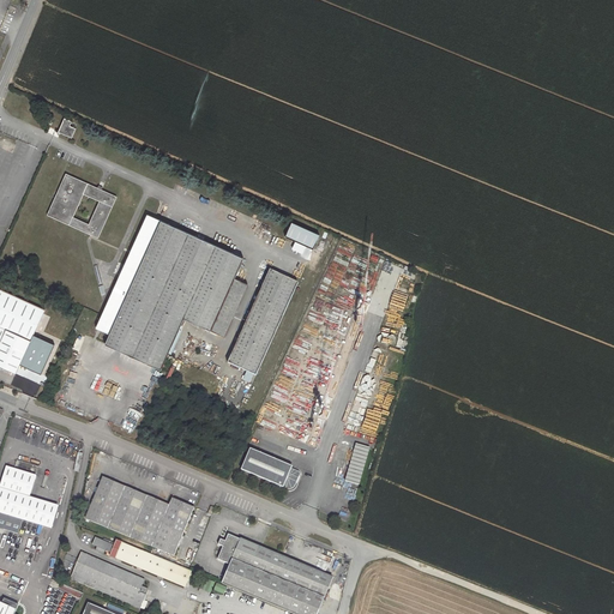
[(58,132),(60,132),(71,138),(76,128),(70,126),(71,121),(65,119),(58,132)]
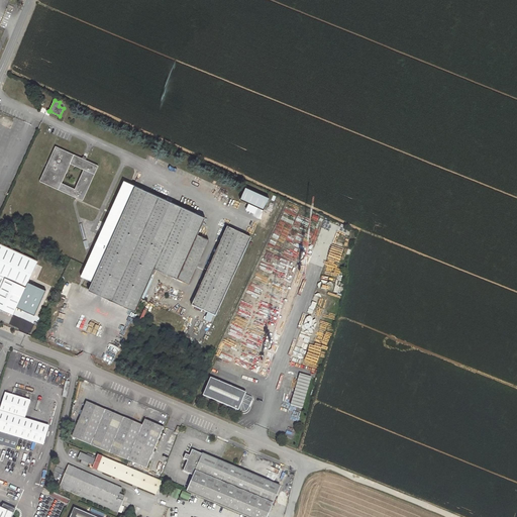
[(56,146),(39,181),(83,200),(98,166),(86,160),(82,159),(56,146)]
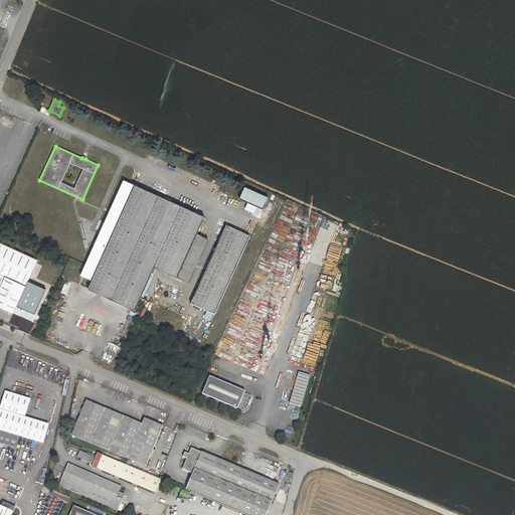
[(204,216),(124,180),(80,275),(93,280),(89,289),(135,310),(154,267),(188,282),(207,238),(196,233),(204,216)]
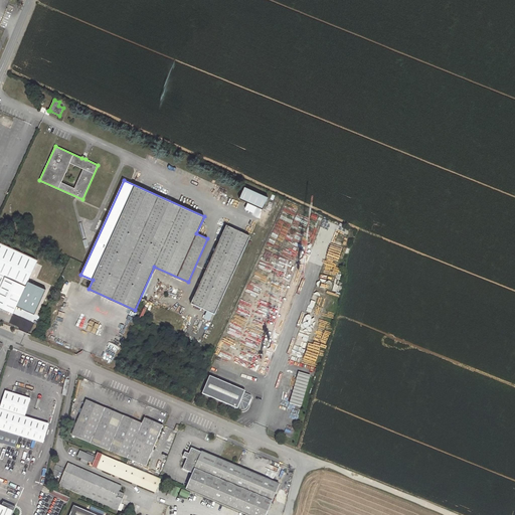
[(267,201),(268,199),(268,197),(244,186),(239,198),(263,208),(265,203),(267,201)]
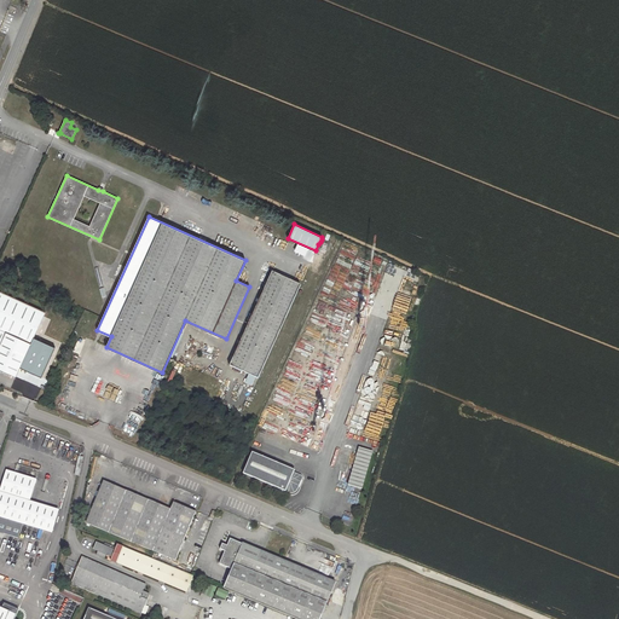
[(294,252),(305,255),(308,248),(298,243),(294,252)]
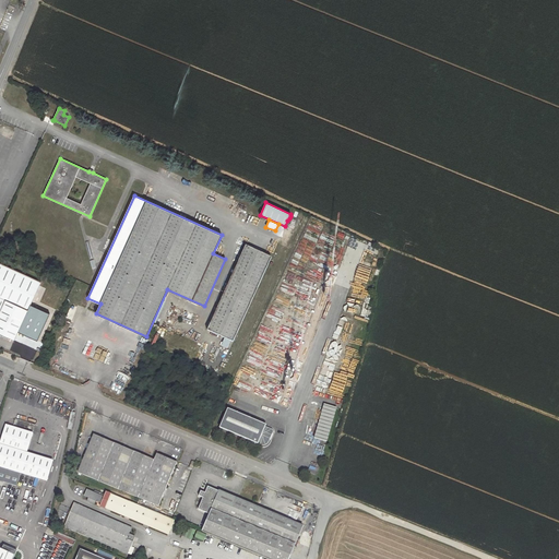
[(295,224),(294,224),(290,222),(287,221),(285,226),(293,229),(295,224)]
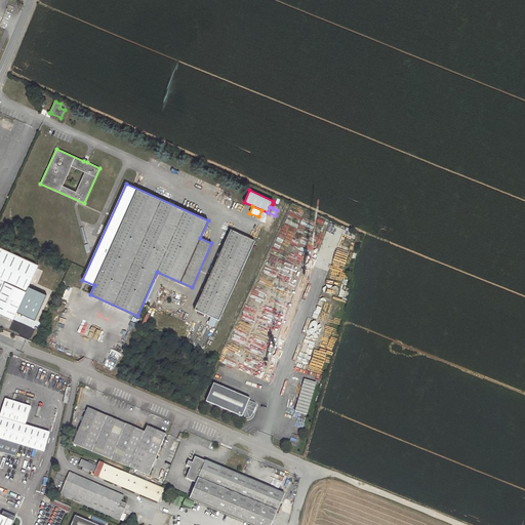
[(78,251),(84,249),(78,223),(71,225),(78,251)]
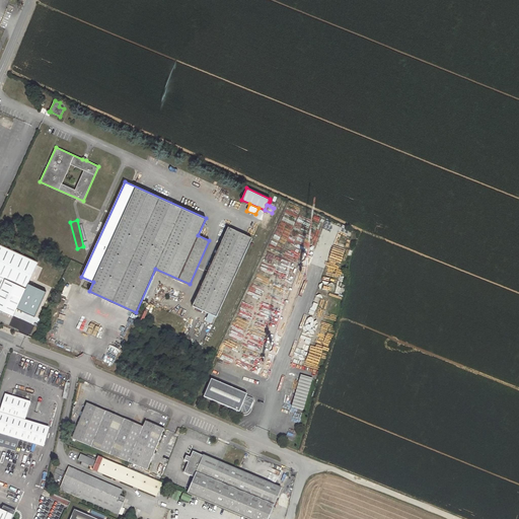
[(251,239),(228,228),(193,306),(216,317),(251,239)]
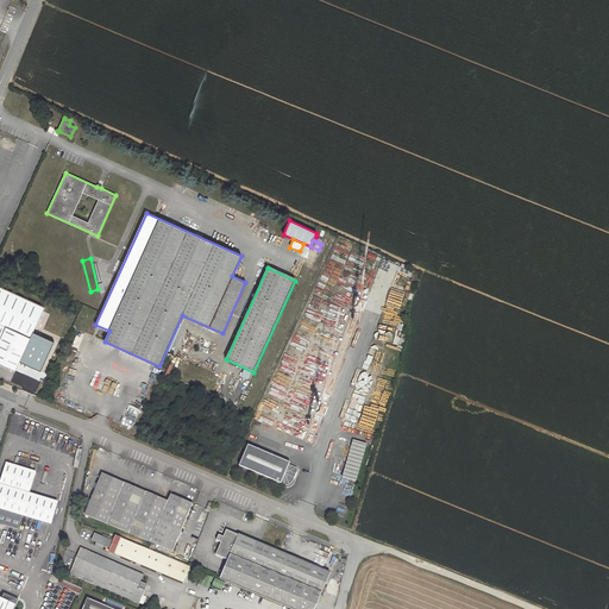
[(0,286),(0,363),(16,370),(19,363),(22,357),(31,338),(37,322),(38,322),(44,308),(44,307),(0,286)]
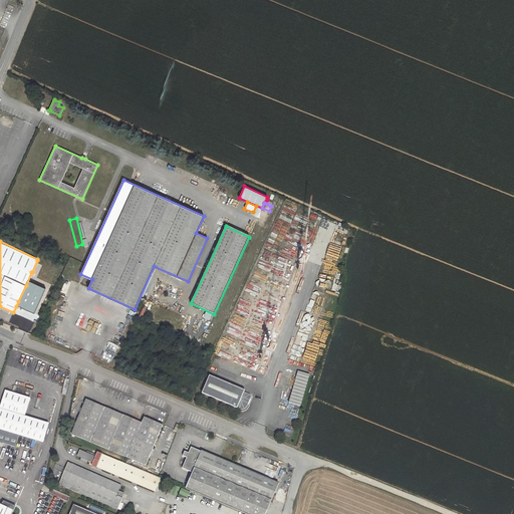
[(54,268),(37,260),(32,272),(49,280),(54,268)]
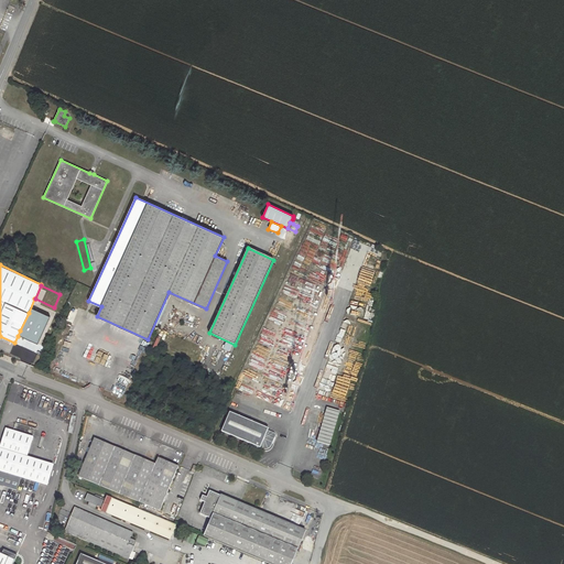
[(54,308),(34,299),(29,313),(47,322),(54,308)]
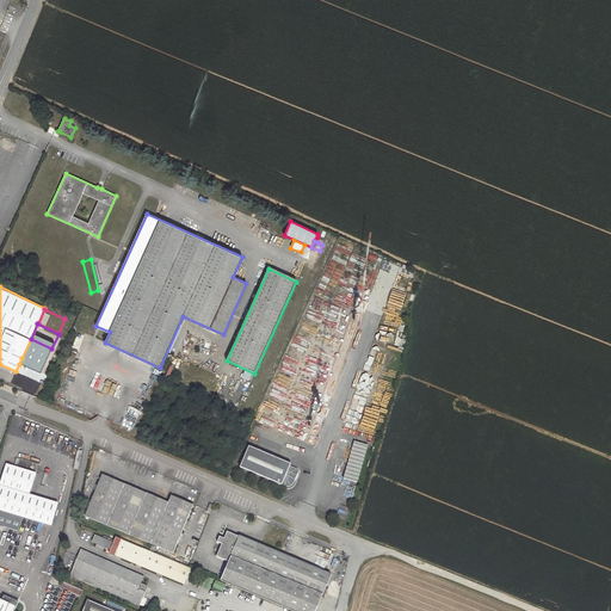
[(362,417),(358,426),(371,431),(375,421),(362,417)]
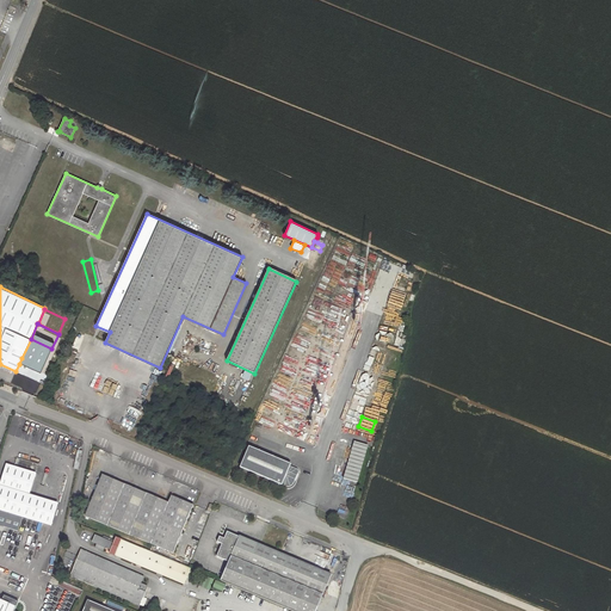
[(356,442),(344,479),(358,483),(369,445),(356,442)]
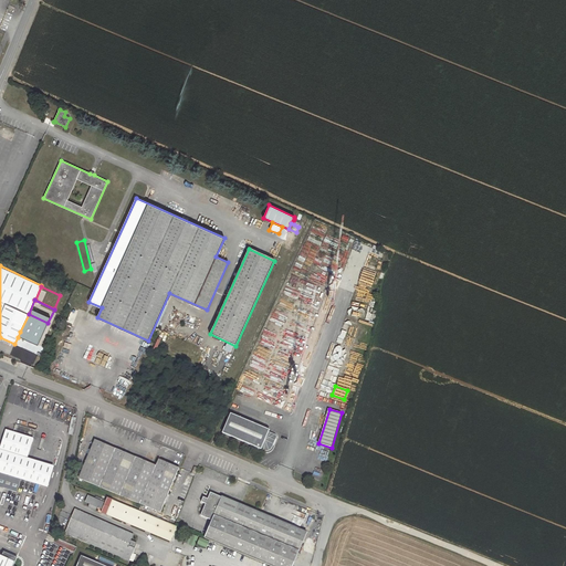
[(270,430),(231,413),(223,432),(264,451),(265,451),(266,451),(268,451),(269,451),(270,450),(271,450),(271,449),(272,449),(273,448),(276,440),(268,437),(270,430)]
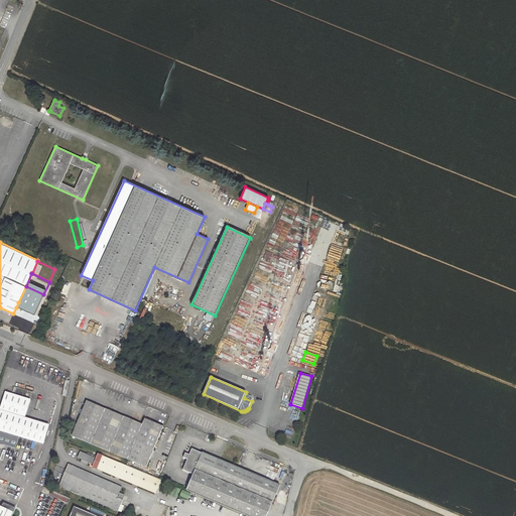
[(0,443),(16,449),(19,436),(43,443),(48,425),(24,418),(30,399),(6,392),(0,411),(0,443)]
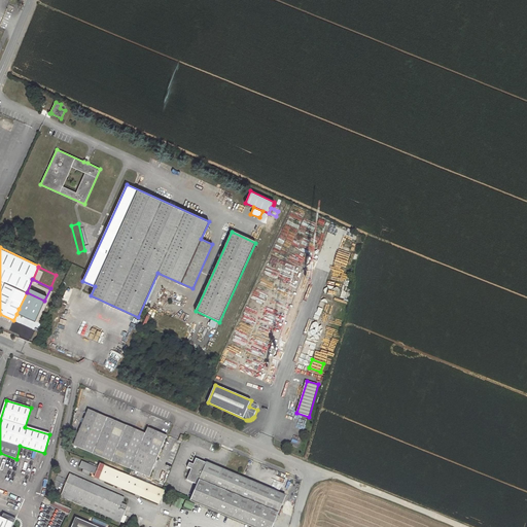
[(145,433),(89,410),(86,414),(74,445),(149,477),(167,435),(148,427),(145,433)]
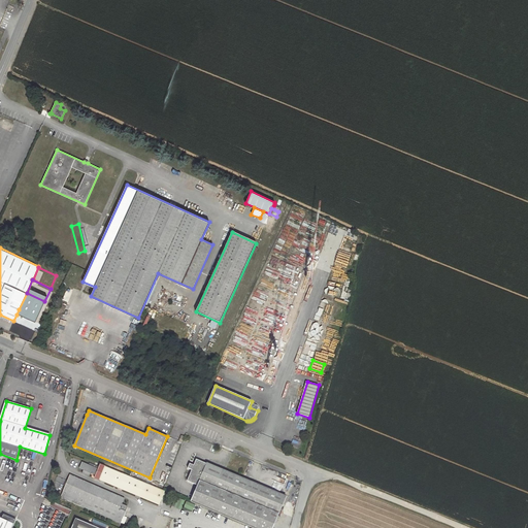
[(198,486),(191,501),(254,527),(272,527),(277,518),(284,521),(291,504),(284,501),(286,496),(207,463),(207,464),(197,460),(194,465),(190,463),(188,468),(192,470),(188,481),(198,486)]
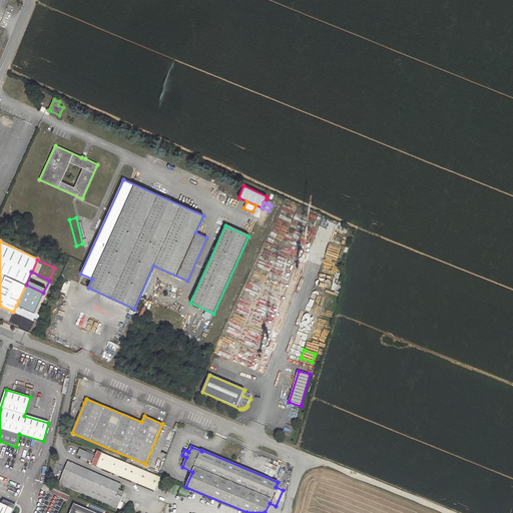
[(87,462),(88,460),(93,462),(92,464),(97,466),(97,465),(100,459),(102,453),(97,451),(96,454),(87,450),(86,452),(80,449),(77,455),(81,457),(80,460),(87,462)]
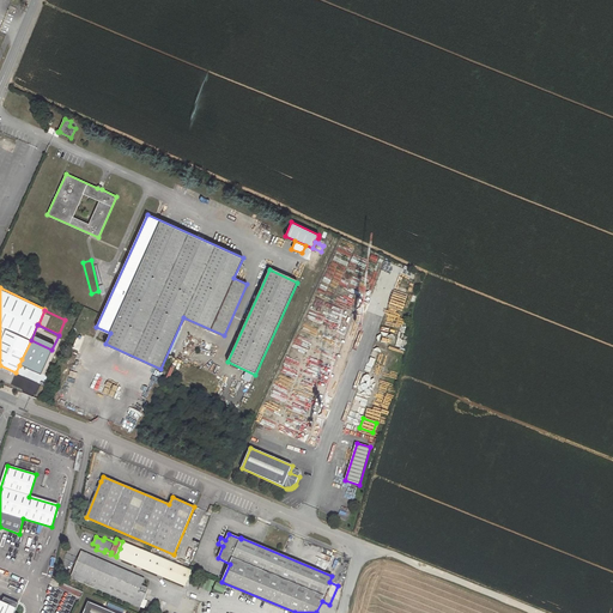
[(187,568),(122,541),(120,548),(116,556),(116,557),(186,586),(192,570),(187,568)]
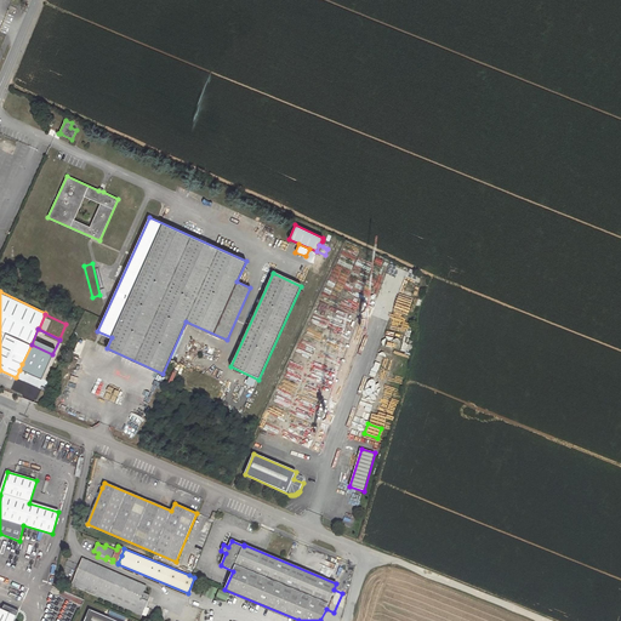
[(141,598),(143,593),(146,587),(83,559),(80,567),(78,571),(72,585),(142,615),(148,602),(141,598)]
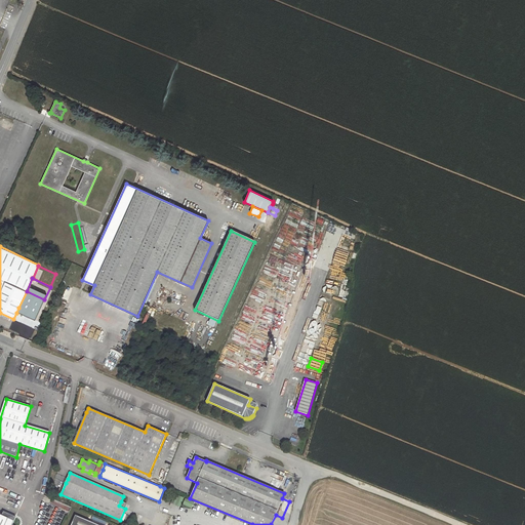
[(0,514),(0,524),(12,524),(16,516),(4,511),(2,515),(0,514)]
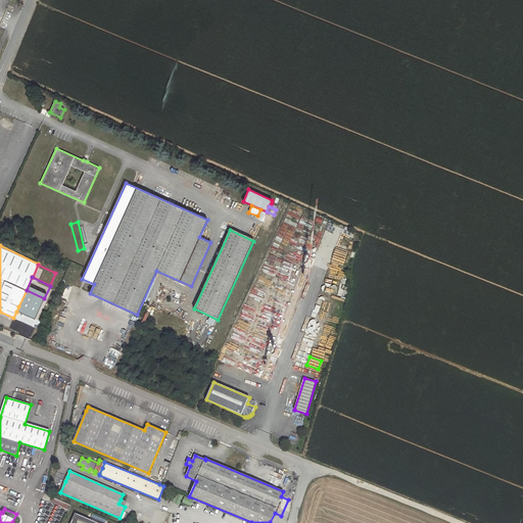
[(97,522),(76,514),(70,522),(97,522)]
